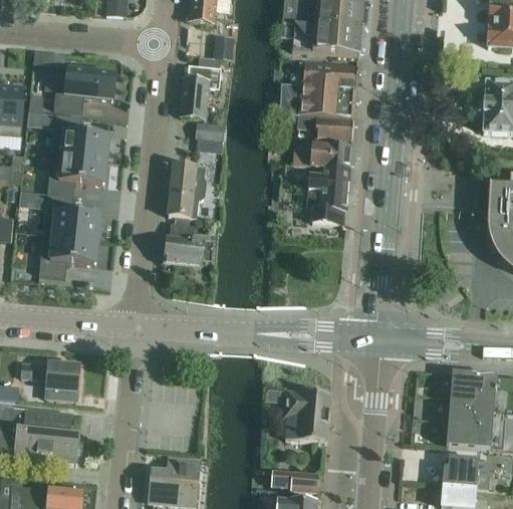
[(126,15),(127,0),(106,0),(105,14),(126,15)]
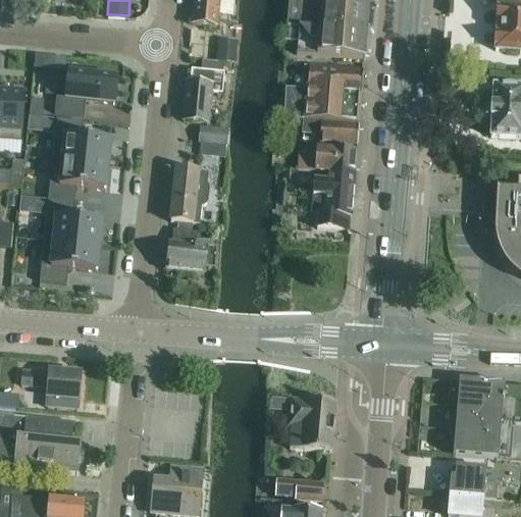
[(193,0),(191,21),(216,24),(218,0),(193,0)]
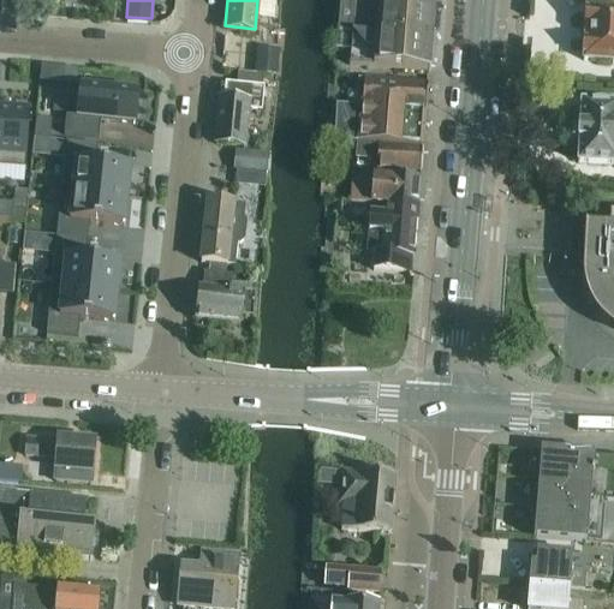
[(341,0),(340,24),(340,27),(351,28),(350,61),(430,67),(435,0),(341,0)]
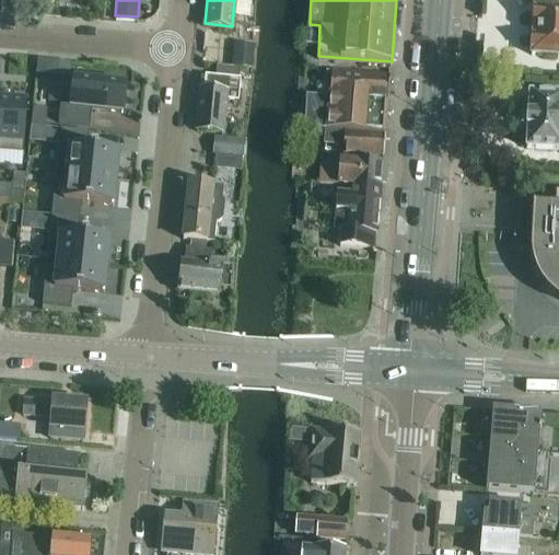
[(558,2),(534,1),(531,51),(558,53),(558,2)]
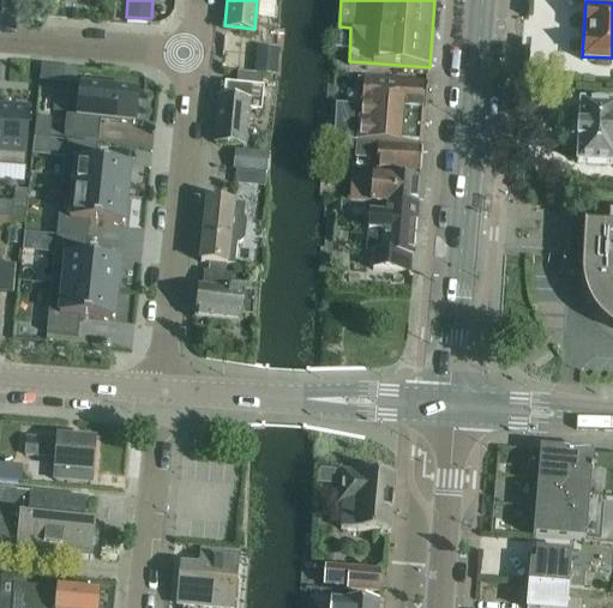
[(340,26),(337,46),(349,46),(350,42),(350,28),(344,28),(340,26)]
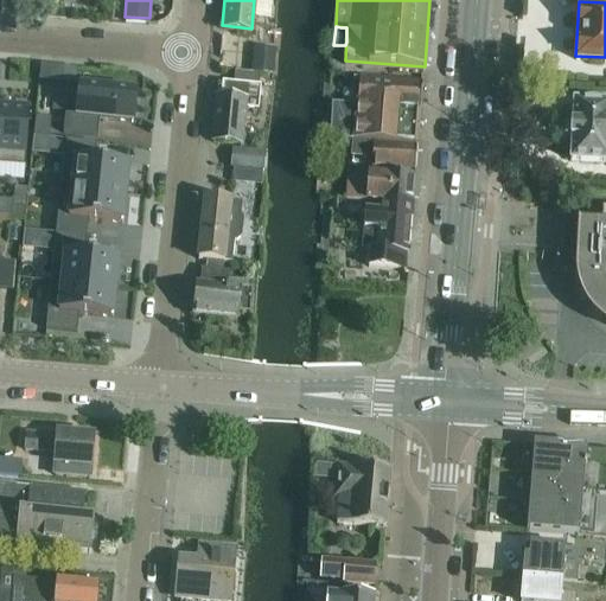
[(252,66),(268,69),(274,69),(275,43),(254,40),(252,66)]
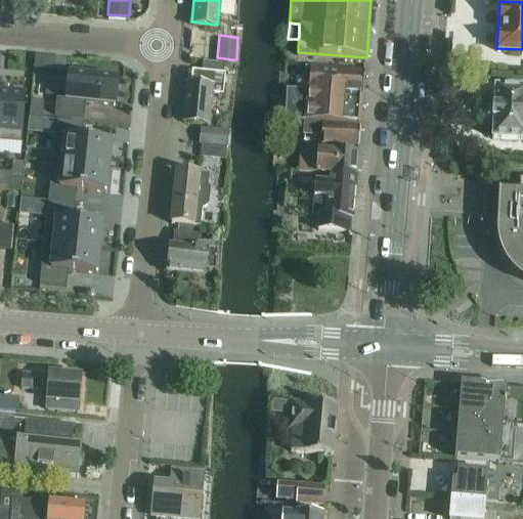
[(186,80),(183,118),(208,120),(210,89),(223,90),(225,70),(223,70),(224,59),(203,57),(202,67),(191,67),(190,80),(186,80)]
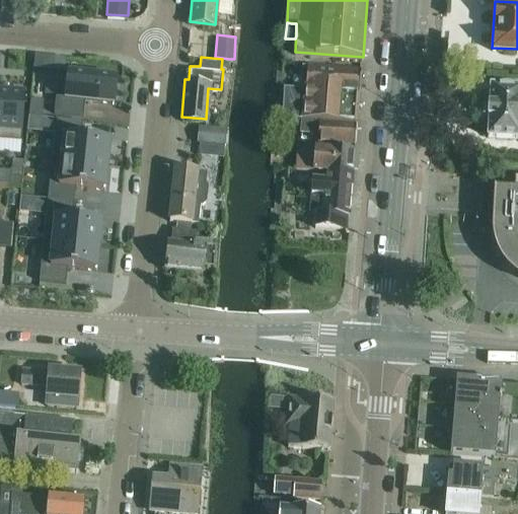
[(283,114),(300,115),(300,118),(355,123),(356,120),(354,120),(356,93),(357,93),(359,66),(304,63),(302,84),(285,83),(283,114)]
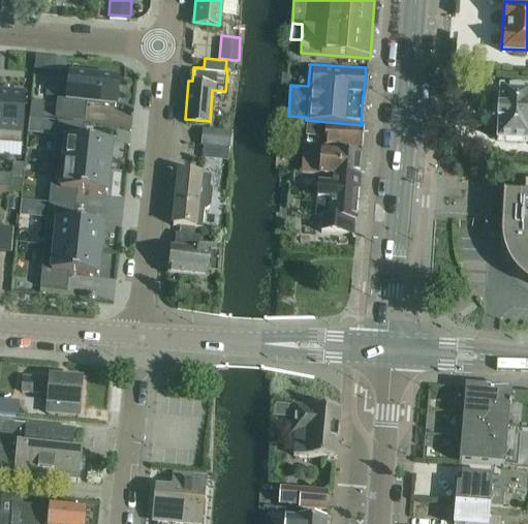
[(61,69),(56,112),(86,115),(87,103),(88,101),(112,103),(115,104),(116,97),(116,92),(118,75),(70,70),(61,69)]
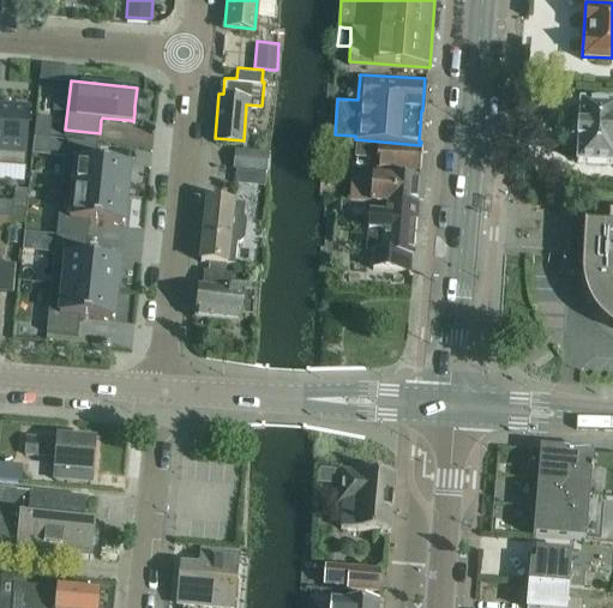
[(612,98),(581,97),(577,157),(612,158),(612,98)]
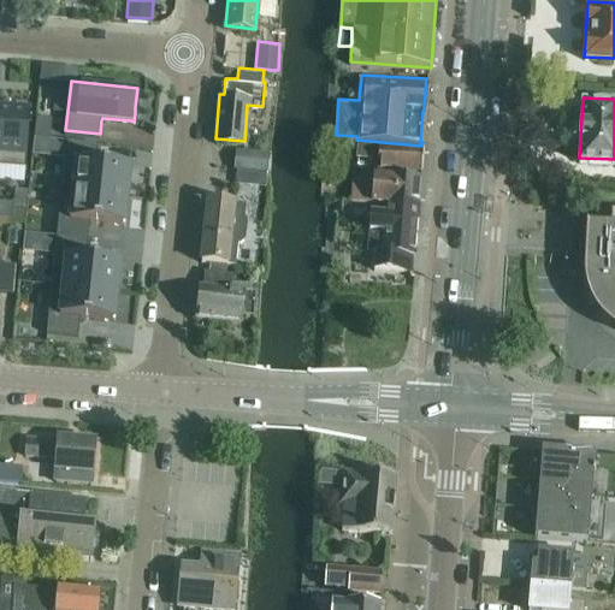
[(0,100),(0,161),(27,164),(31,102),(0,100)]
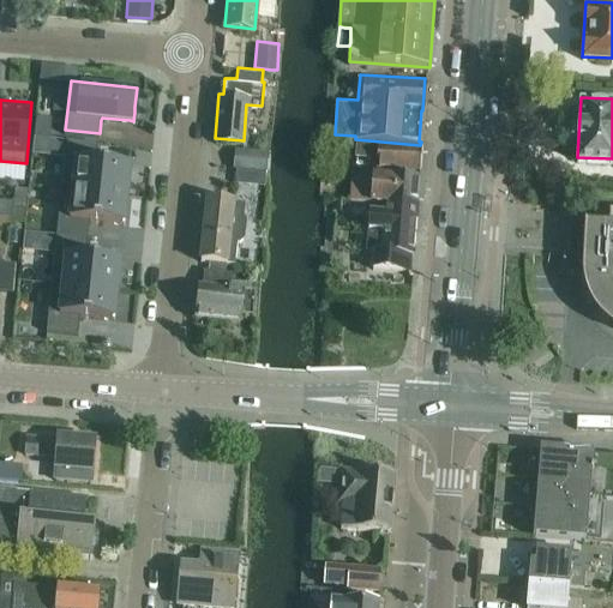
[(37,113),(35,132),(49,133),(52,114),(37,113)]
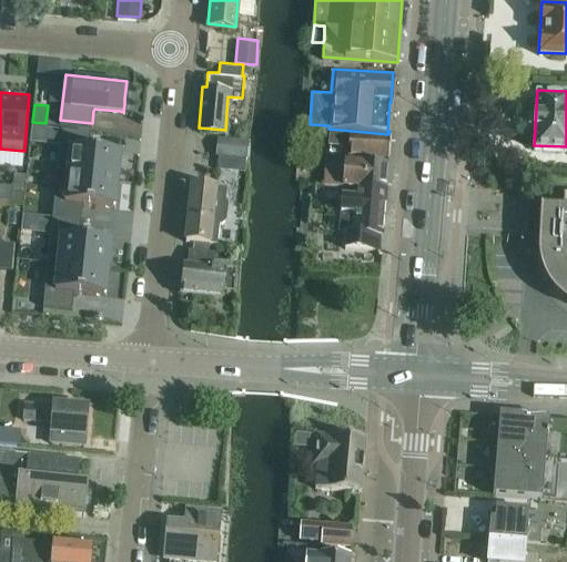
[(61,126),(57,171),(73,173),(113,176),(119,177),(121,150),(115,149),(90,146),(91,141),(92,130),(61,126)]
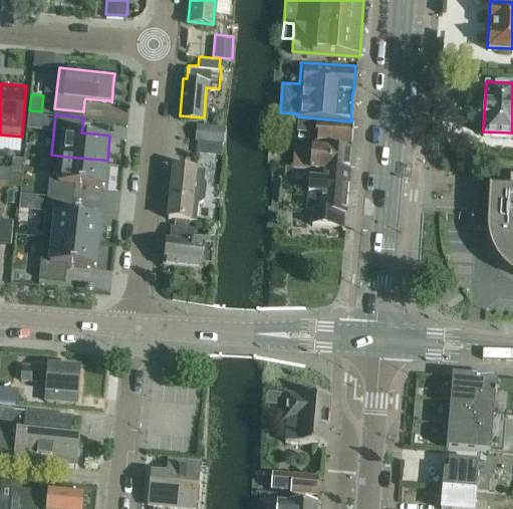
[(350,142),(351,121),(297,116),(296,129),(315,130),(314,140),(350,142)]
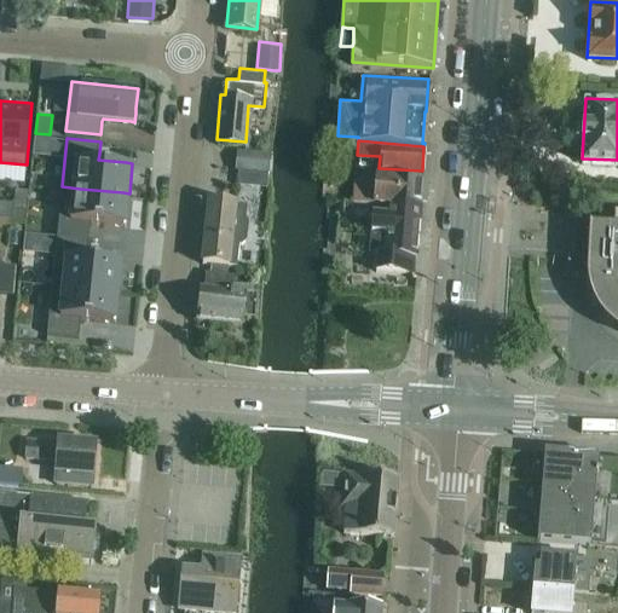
[(236,148),(235,168),(269,171),(270,151),(236,148)]
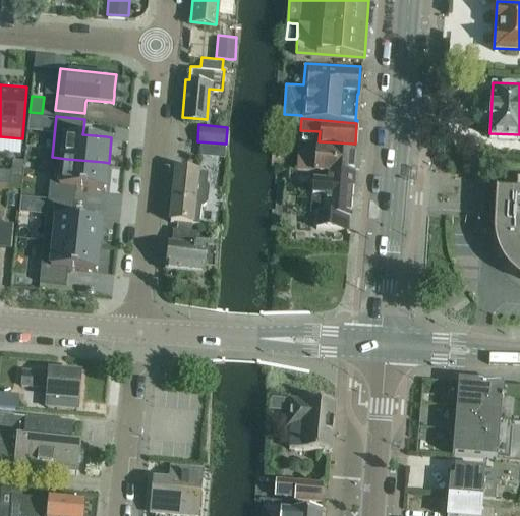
[(297,166),(313,167),(313,170),(327,172),(353,172),(355,149),(299,145),(297,166)]
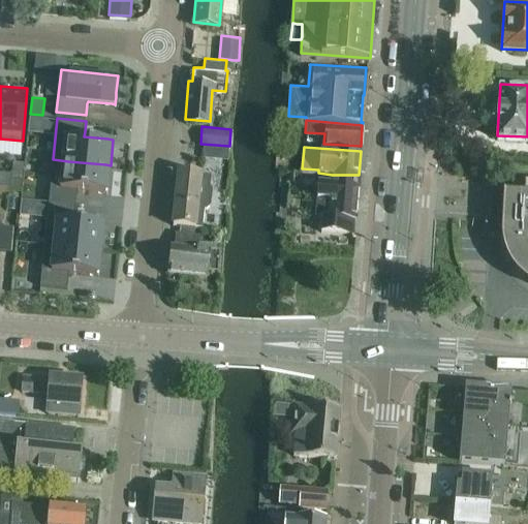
[(53,159),(49,199),(64,202),(78,203),(78,199),(79,188),(102,190),(107,190),(111,165),(105,164),(68,161),(53,159)]
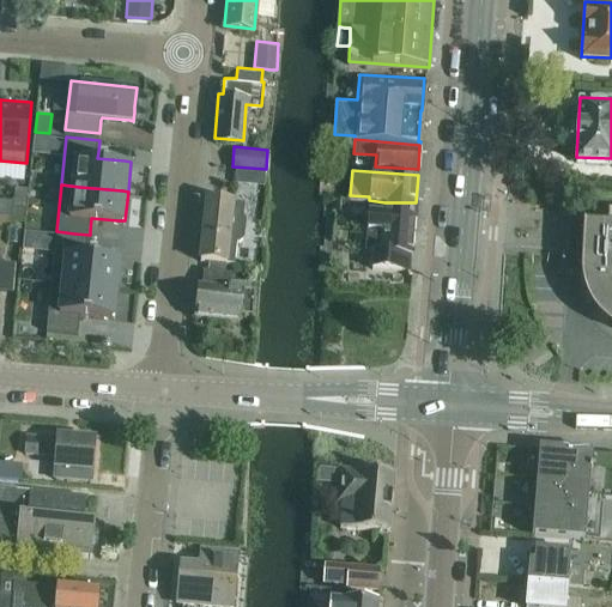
[(0,195),(0,213),(26,214),(26,204),(28,190),(13,189),(13,196),(0,195)]
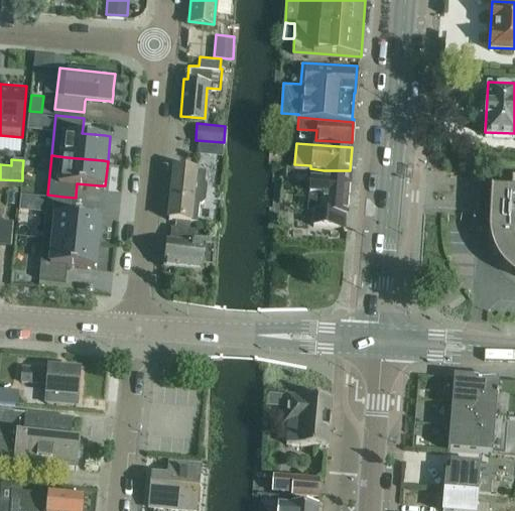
[(283,164),(282,173),(293,174),(294,164),(283,164)]
